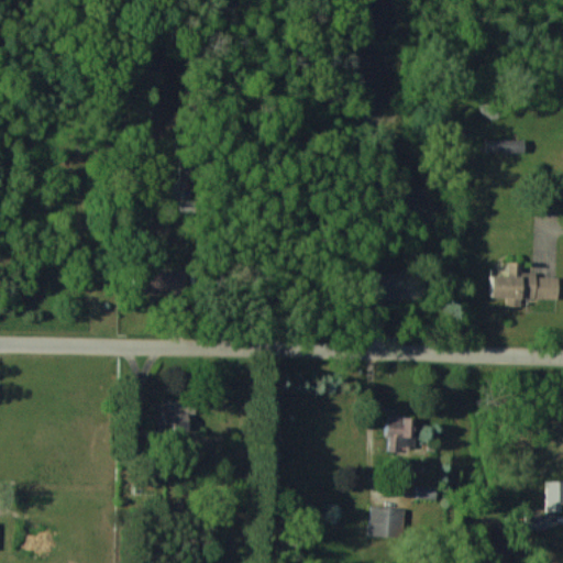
[(523,152),(522,139),(484,139),(484,152),(523,152)]
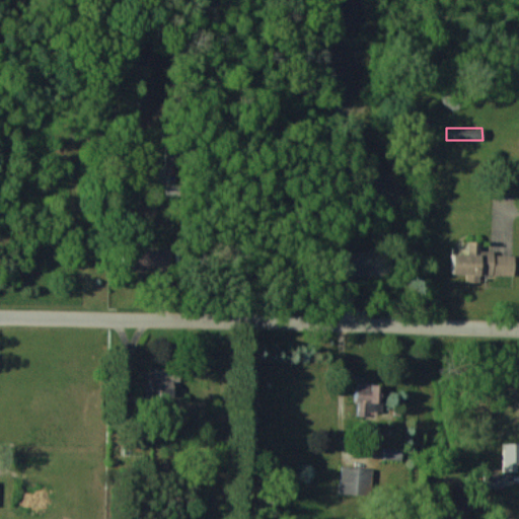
[(451,252),(450,273),(466,274),(466,281),(479,282),(479,274),(514,275),(515,252),(479,252),(479,241),(467,241),(467,252),(451,252)]
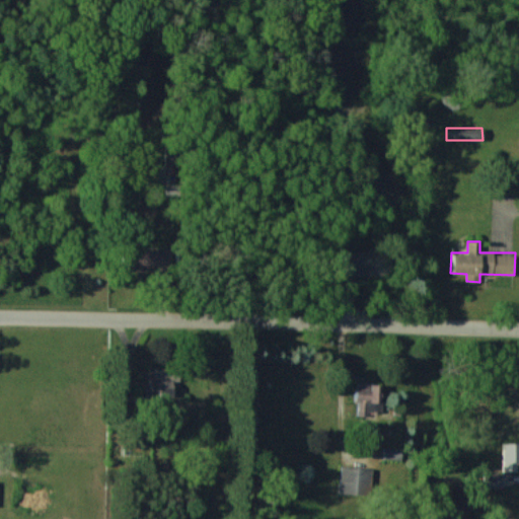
[(165,268),(164,247),(126,248),(127,269),(165,268)]
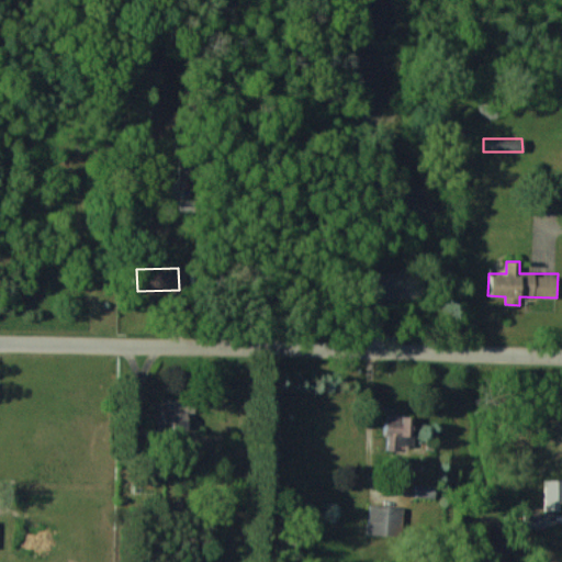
[(370,296),(416,298),(416,272),(371,272),(370,296)]
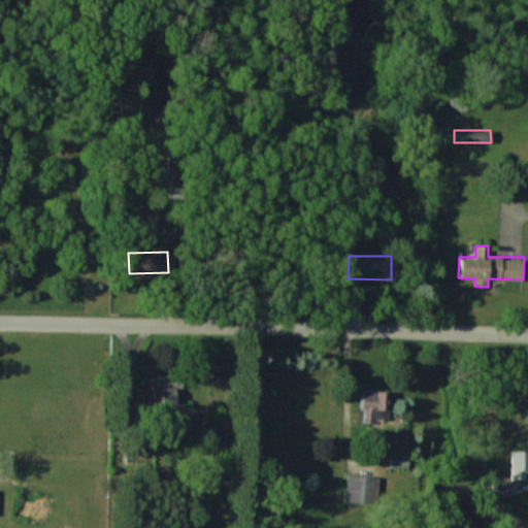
[(174,403),(175,375),(158,374),(158,385),(151,385),(151,403),(174,403)]
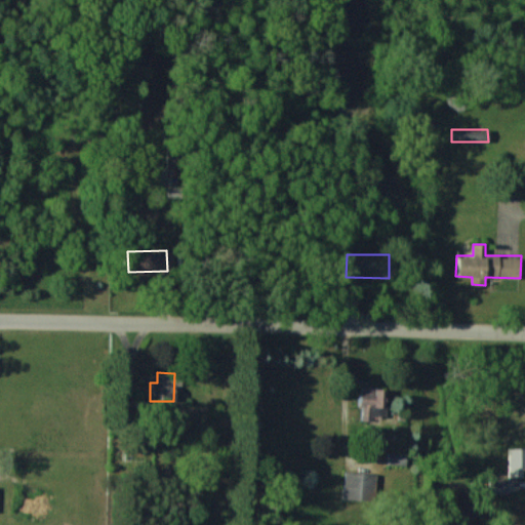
[(386,388),(359,387),(359,407),(362,407),(362,420),(371,420),(372,416),(385,416),(386,388)]
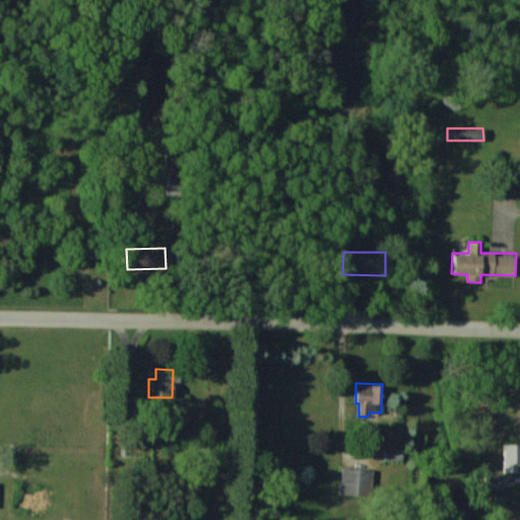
[(504,471),(517,472),(517,463),(519,463),(519,443),(504,443),(504,471)]
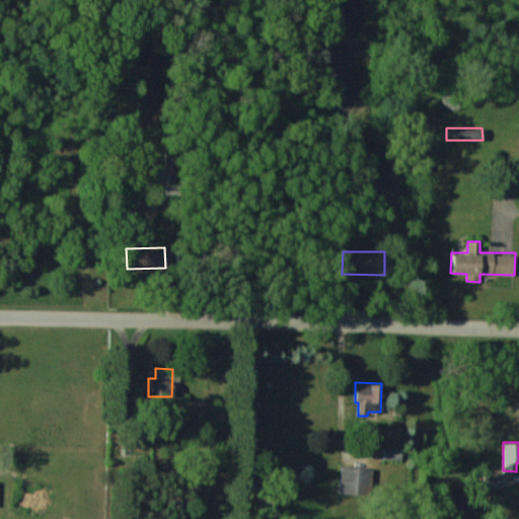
[(339,493),(370,494),(371,467),(340,466),(339,493)]
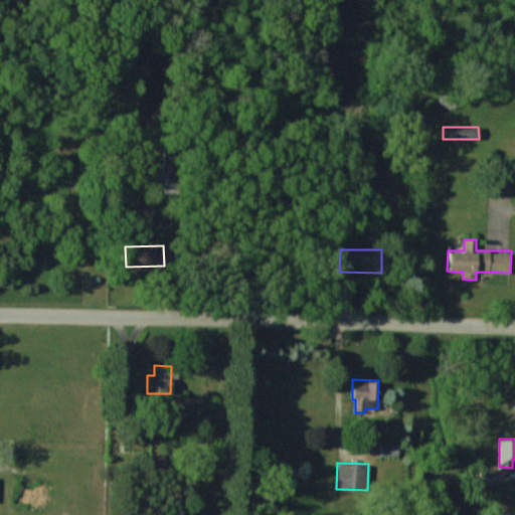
[(495,484),(495,470),(480,469),(479,484),(495,484)]
